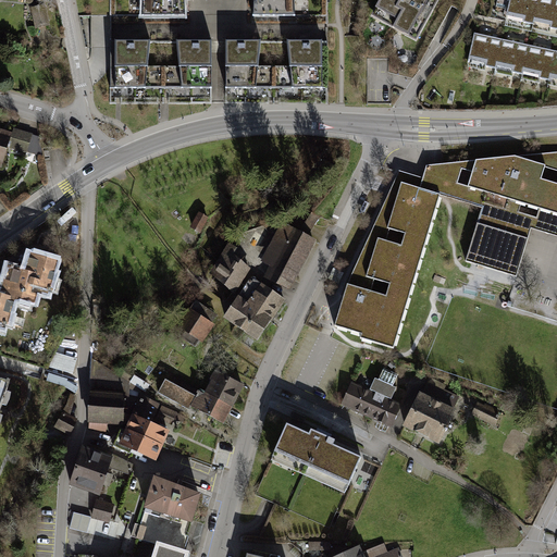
[(137,0),(137,24),(185,24),(183,0),(137,0)]
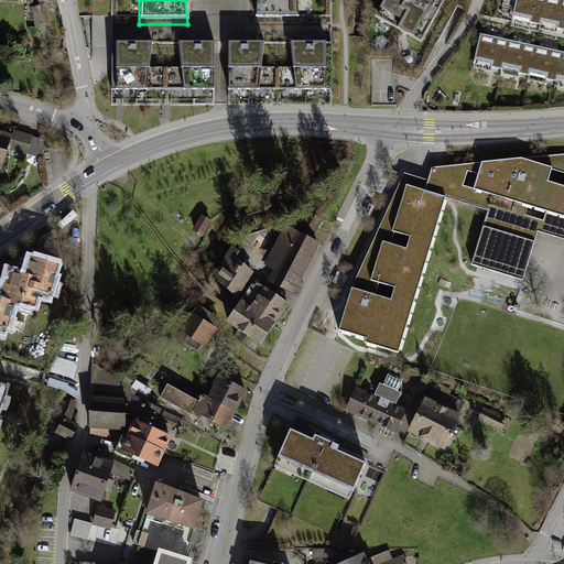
[(251,0),(251,24),(297,24),(296,0),(251,0)]
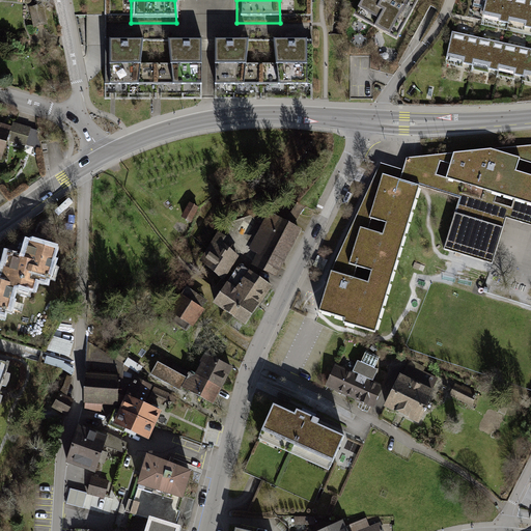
[(361,0),(350,22),(394,48),(420,0),(361,0)]
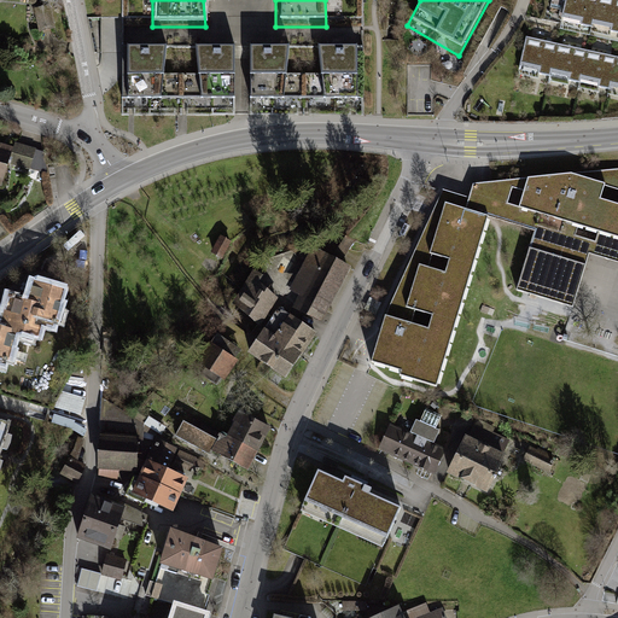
[(569,0),(563,25),(592,31),(598,3),(584,0),(569,0)]
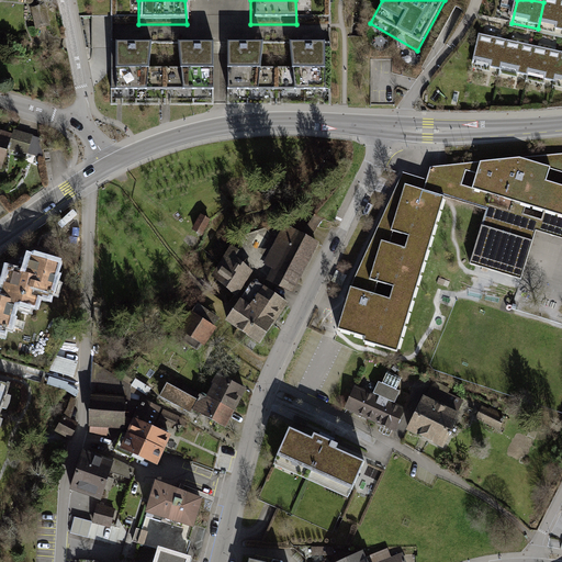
[(538,29),(561,33),(561,7),(543,2),(538,29)]
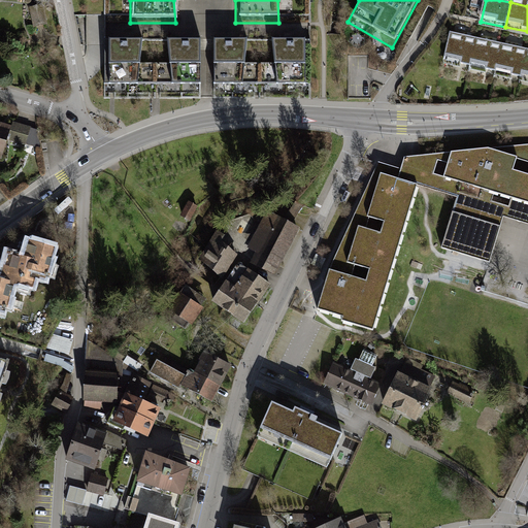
[(44,7),(31,10),(35,28),(47,25),(44,7)]
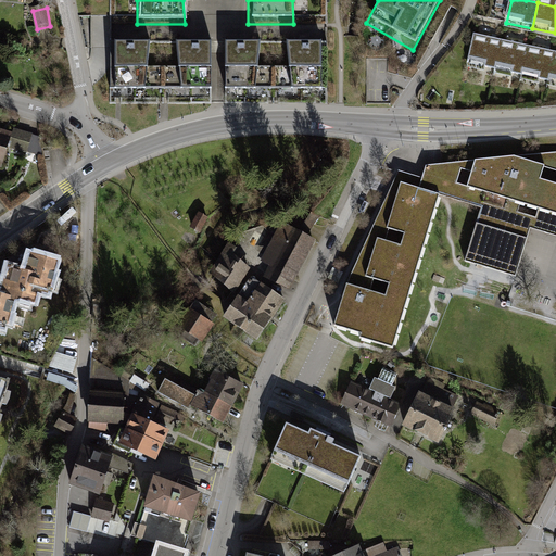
[(474,67),(501,74),(506,47),(480,40),(474,67)]
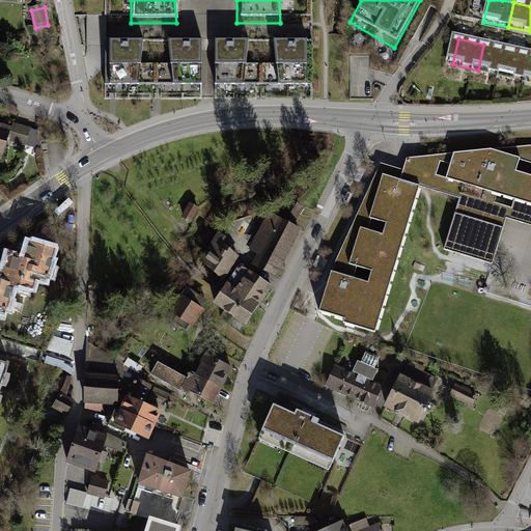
[(110,42),(105,42),(105,92),(110,92),(140,92),(155,92),(155,42),(145,42),(110,42)]
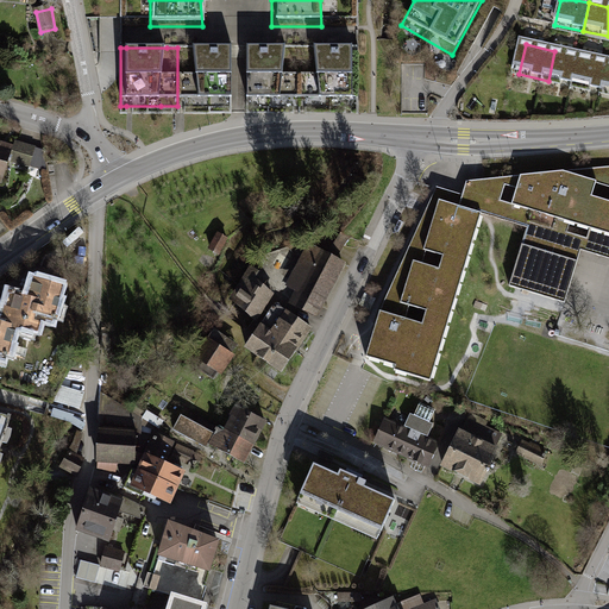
[(231,49),(186,48),(177,48),(177,106),(194,106),(230,106),(230,85),(231,49)]
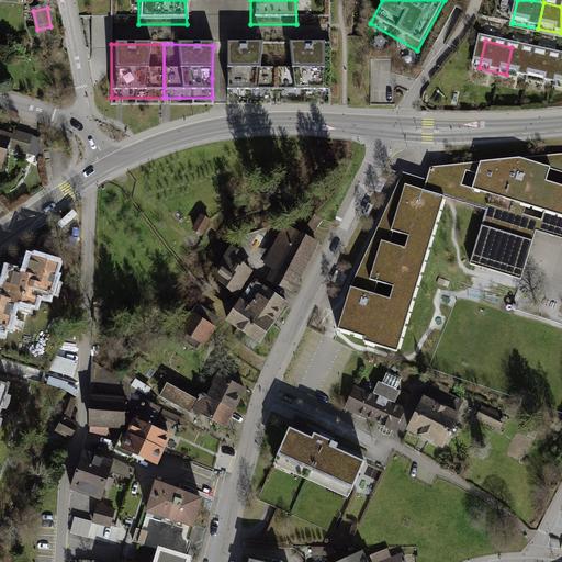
[(319,45),(283,44),(273,45),(274,99),(290,99),(319,99),(325,99),(326,45),(319,45)]
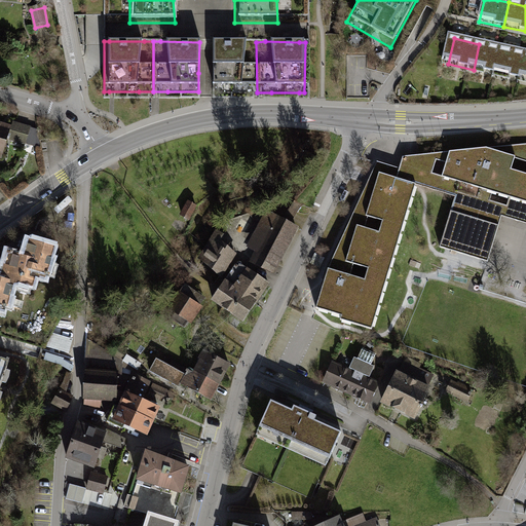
[(248,42),(207,42),(208,73),(208,91),(241,92),(257,92),(256,42),(248,42)]
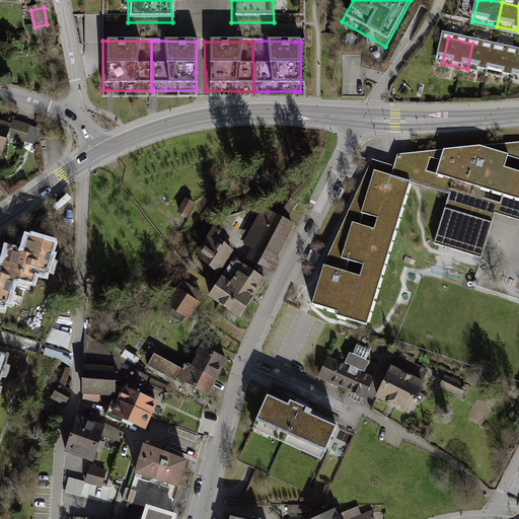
[(467,69),(491,74),(496,49),(472,44),(467,69)]
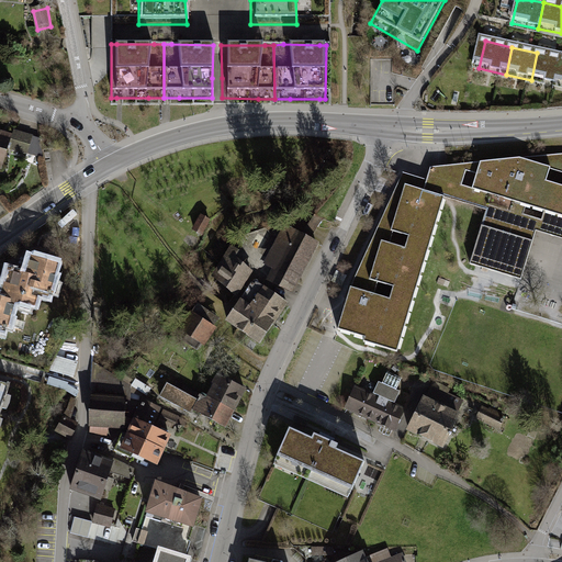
[(559,86),(561,67),(561,57),(537,53),(531,80),(559,86)]
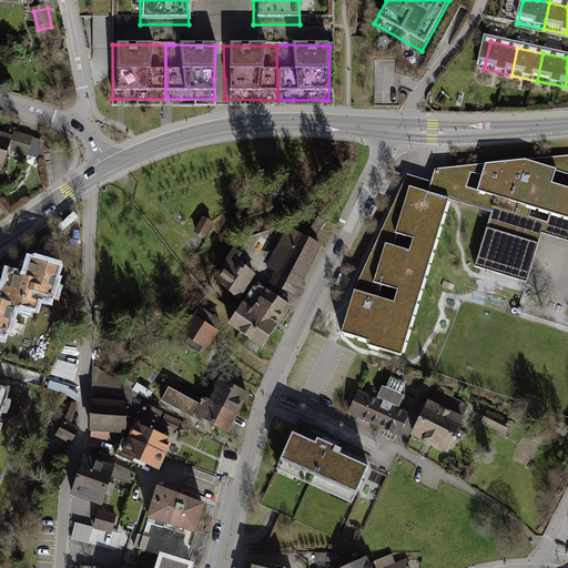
[(13,137),(0,132),(0,172),(2,173),(9,151),(29,158),(34,138),(14,132),(13,137)]
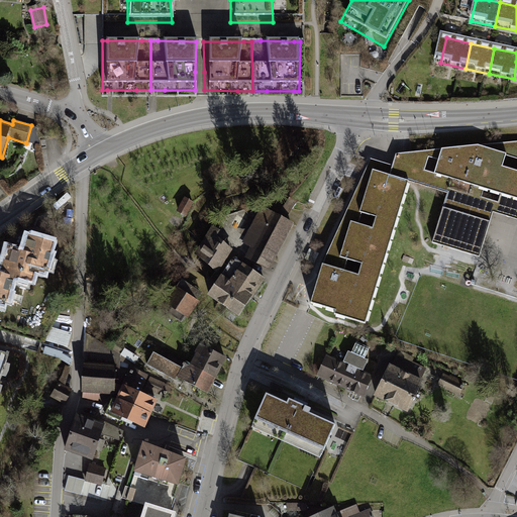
[(516,141),(395,152),(392,162),(392,165),(371,159),(320,264),(310,301),(334,308),(333,313),(364,322),(408,180),(412,182),(447,192),(431,242),(480,256),(492,211),(497,213),(516,218),(516,141)]
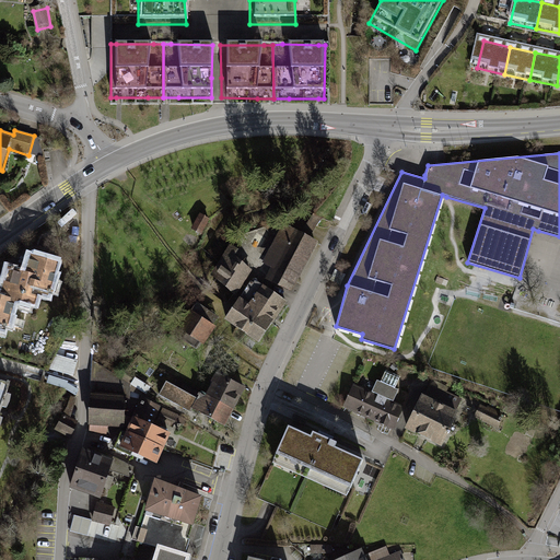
[(211,222),(201,217),(193,232),(202,237),(211,222)]
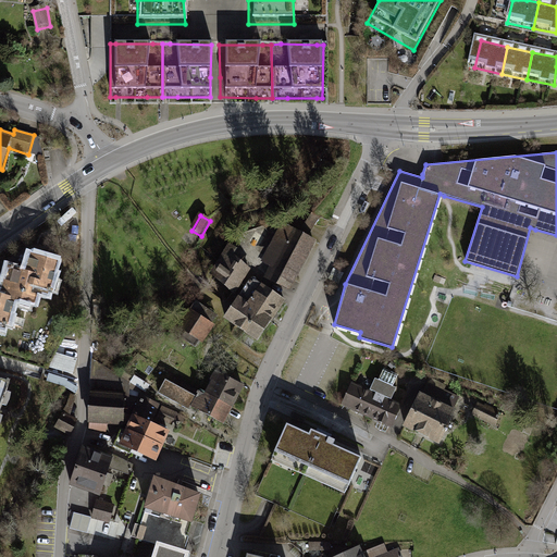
[(271,263),(264,276),(292,289),(317,239),(282,222),(262,260),(271,263)]
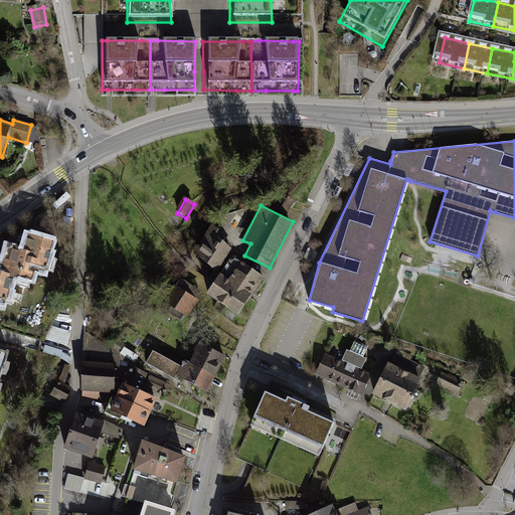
[(219,228),(211,223),(192,250),(217,269),(233,245),(216,233),(219,228)]
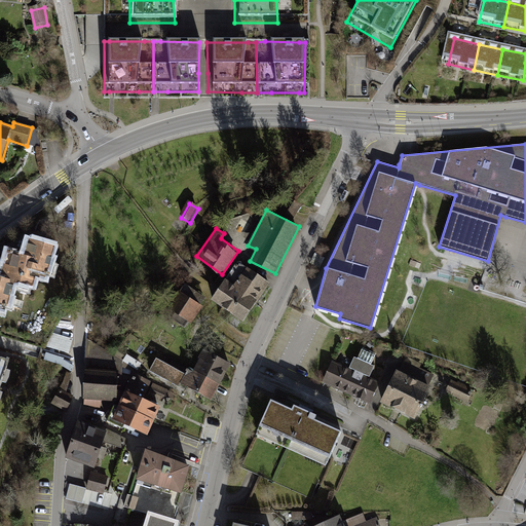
[(4,247),(0,260),(0,277),(17,283),(31,286),(33,277),(46,280),(57,243),(28,235),(23,252),(4,247)]
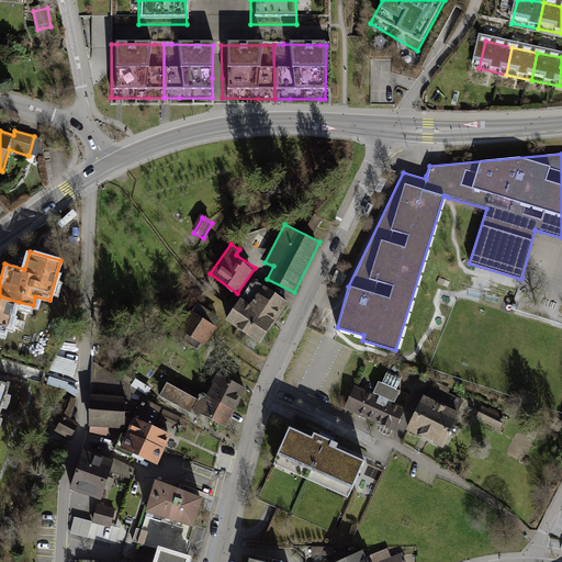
[(288,305),(257,283),(229,324),(260,345),(288,305)]
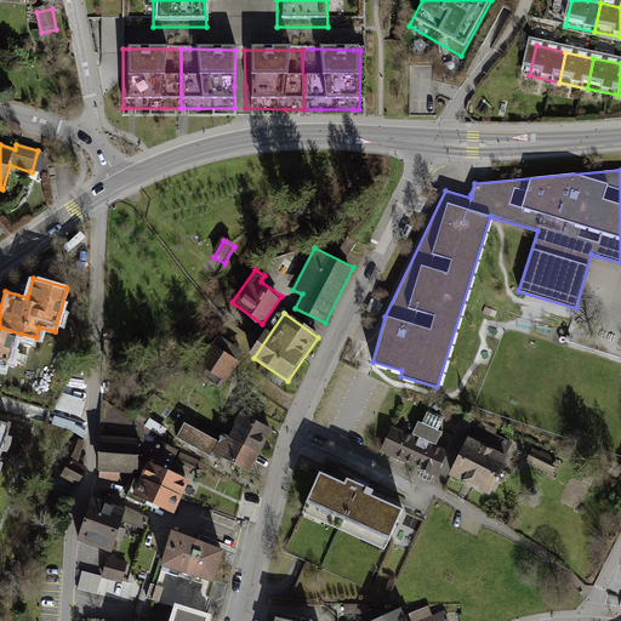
[(0,328),(0,364),(10,368),(21,334),(0,328)]
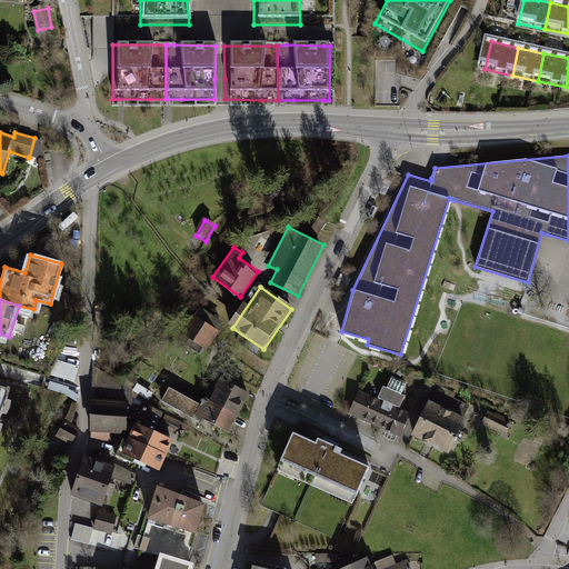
[(219,331),(193,313),(182,331),(208,348),(219,331)]
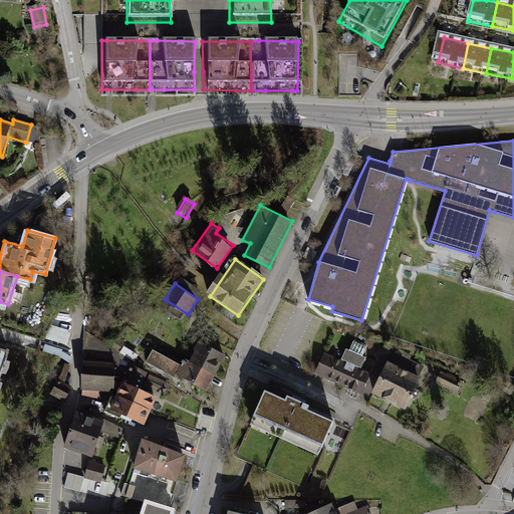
[(71,331),(51,325),(44,338),(68,345),(71,331)]
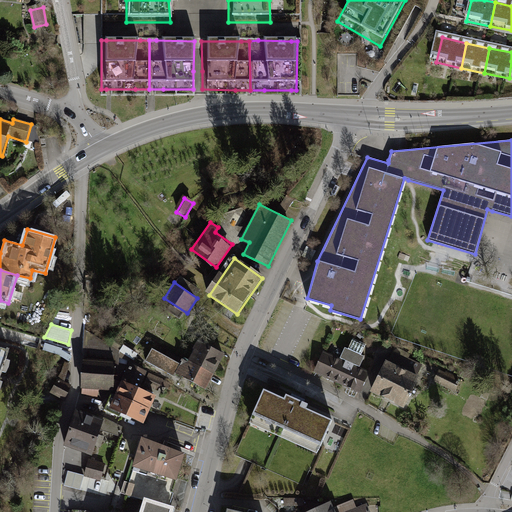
[(0,373),(9,347),(0,344),(0,373)]
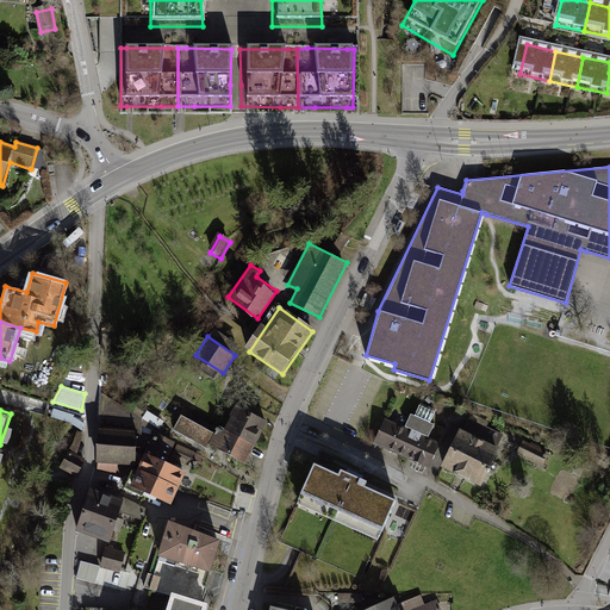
[(225,431),(256,448),(268,425),(237,410),(225,431)]
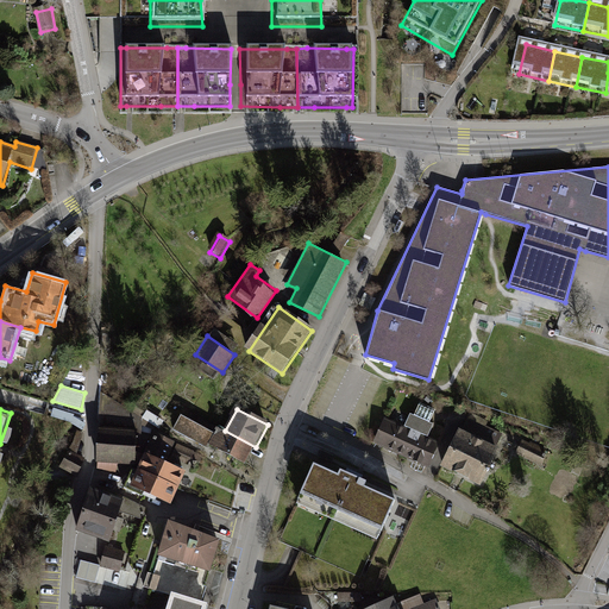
[(246,463),(256,447),(225,431),(219,427),(215,434),(183,416),(176,429),(206,446),(208,443),(246,463)]
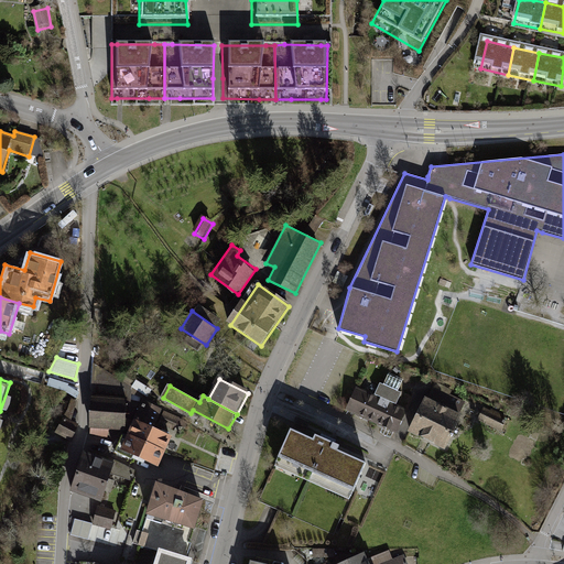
[(405,413),(355,391),(345,413),(396,435),(405,413)]
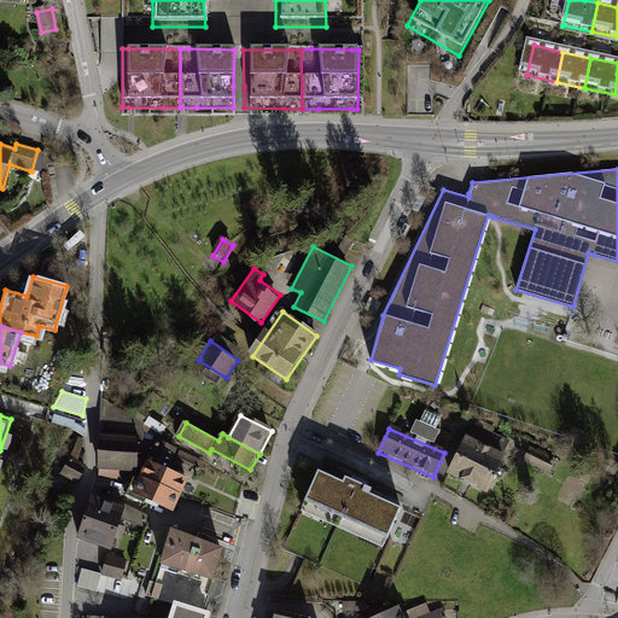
[(135,435),(103,432),(100,467),(133,470),(135,435)]
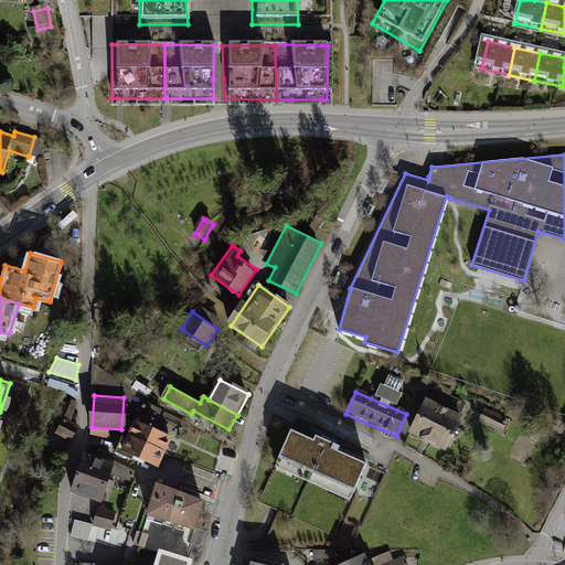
[(461,415),(425,396),(407,430),(445,449),(461,415)]
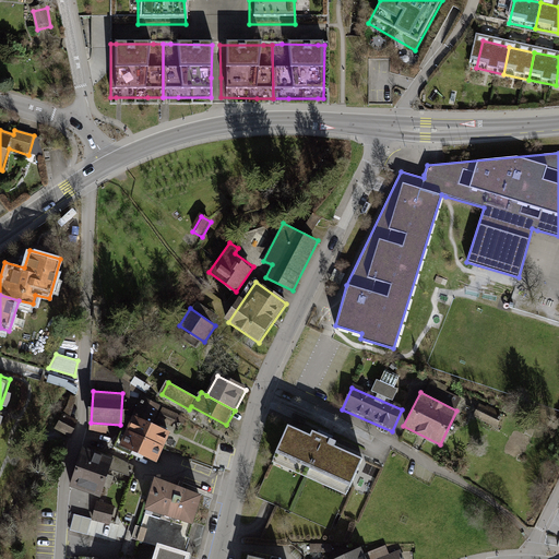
[(162,405),(141,396),(134,413),(155,421),(162,405)]
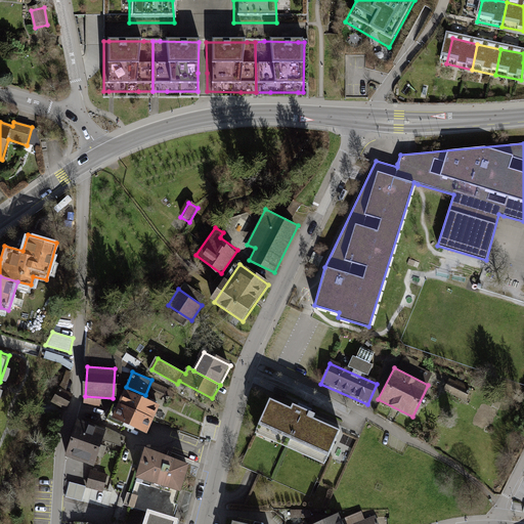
[(455,382),(448,379),(442,390),(467,403),(468,394),(466,393),(469,386),(456,380),(455,382)]
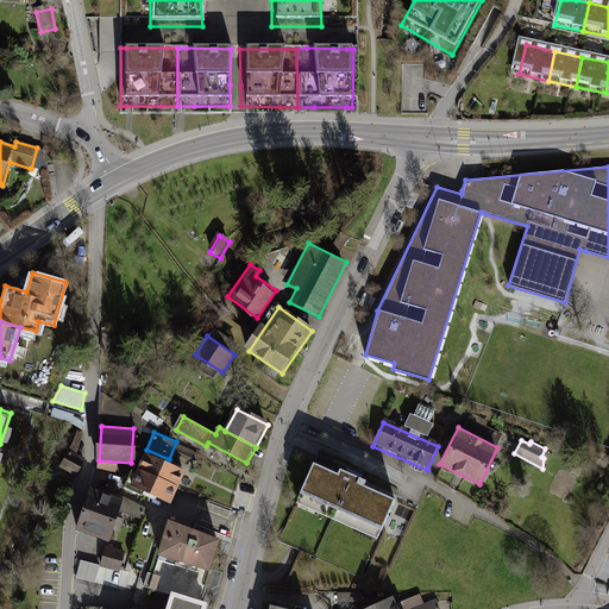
[(202,456),(177,444),(170,459),(187,466),(190,458),(200,462),(202,456)]
